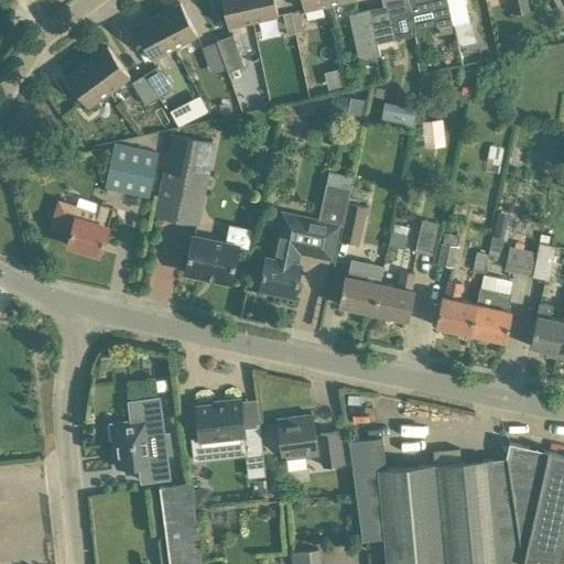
[(253,20),(248,0),(221,0),(225,11),(228,25),(253,20)]
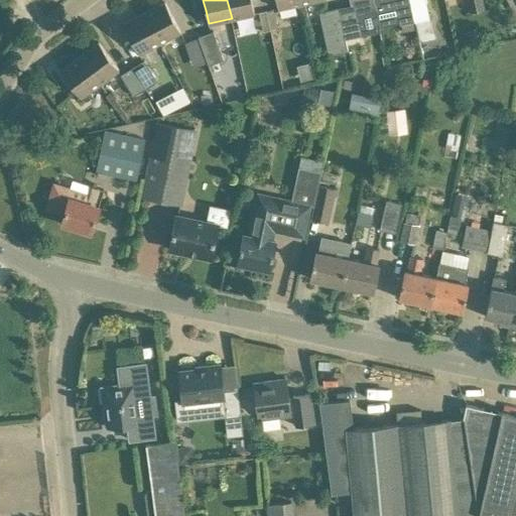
[(251,0),(227,0),(232,18),(255,13),(251,0)]
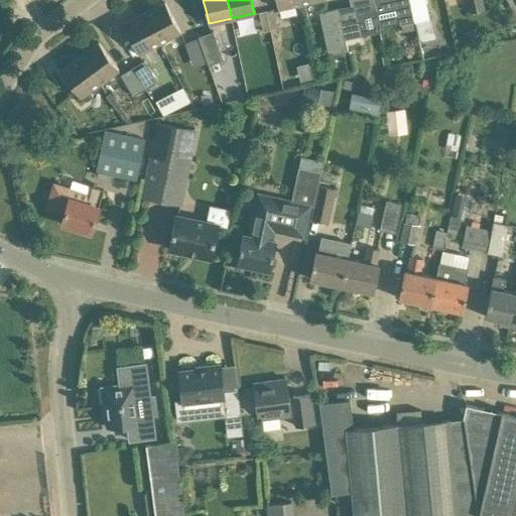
[(349,0),(351,5),(339,7),(345,39),(346,38),(362,35),(358,14),(376,10),(373,0),(349,0)]
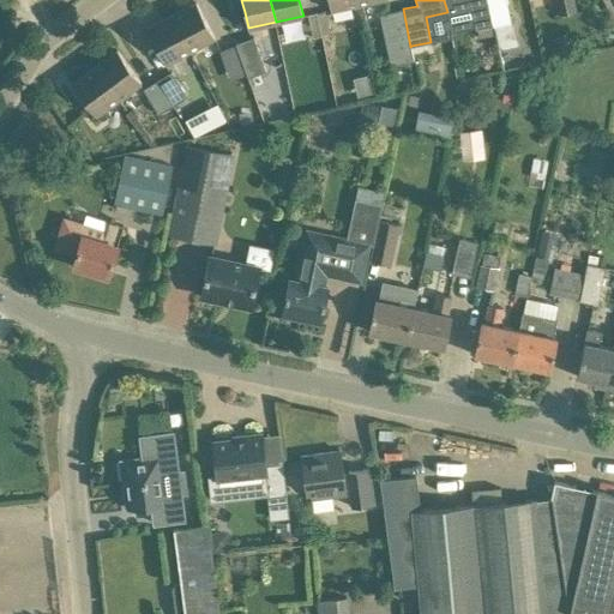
[(444,0),(447,12),(471,7),(469,0),(444,0)]
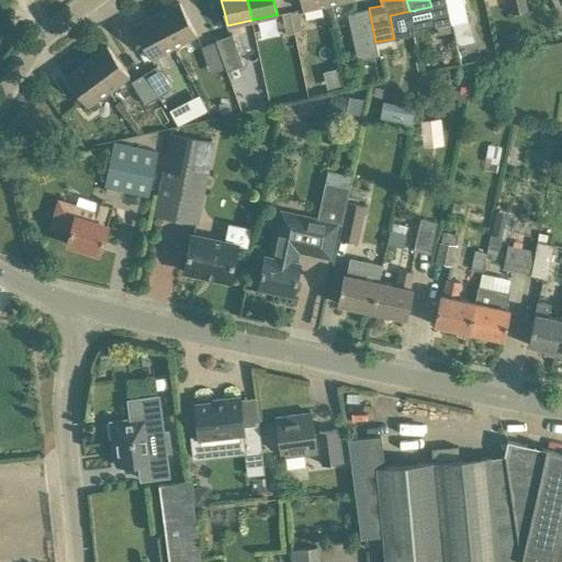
[(446,0),(429,0),(431,7),(436,26),(438,26),(439,33),(452,31),(450,23),(451,23),(446,0)]
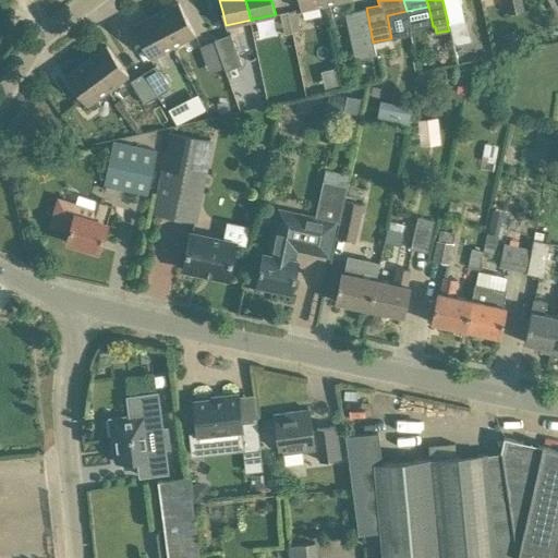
[(460,0),(443,0),(448,23),(464,20),(460,0)]
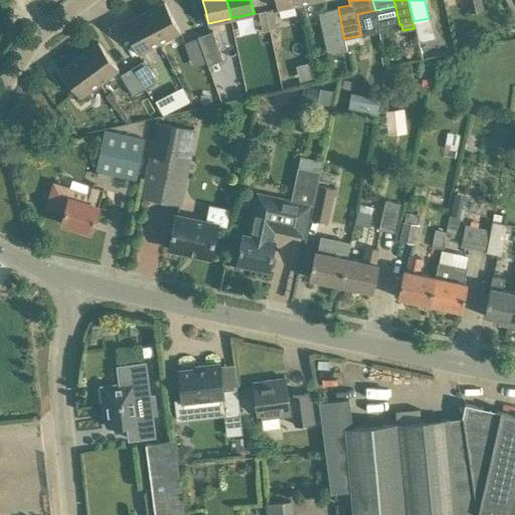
[(466,0),(469,12),(484,8),(482,0),(466,0)]
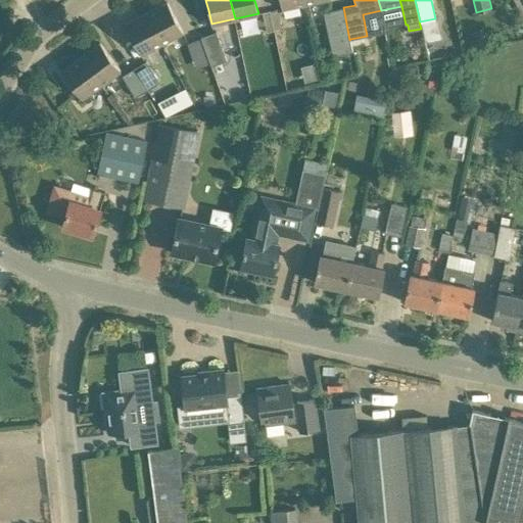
[(168,1),(146,12),(161,43),(183,32),(177,19),(168,1)]
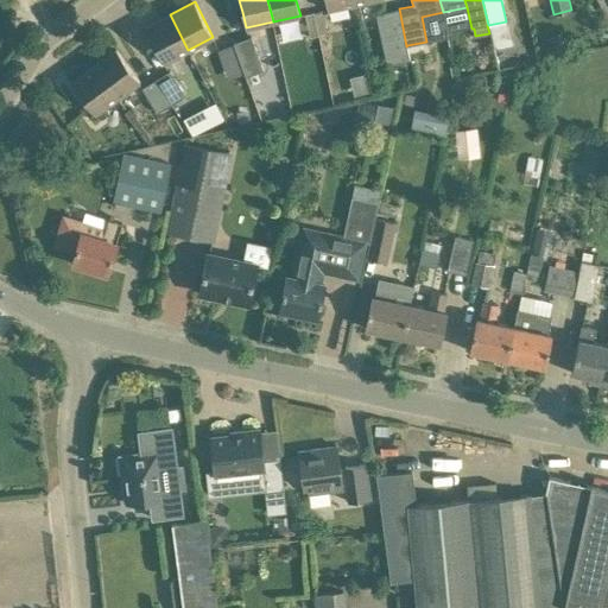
[(406,46),(399,8),(377,13),(387,65),(410,59),(407,45),(406,46)]
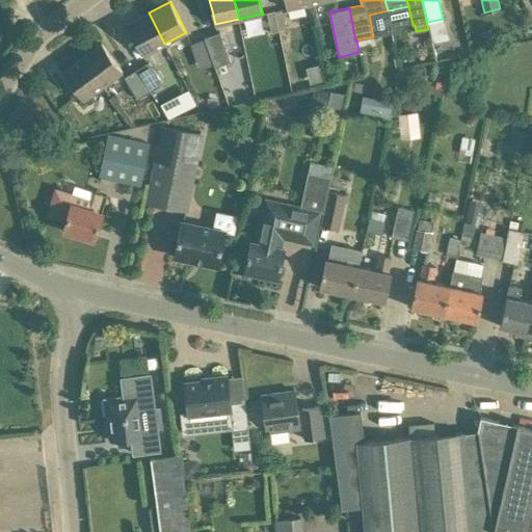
[(164,44),(149,12),(127,24),(143,55),(164,44)]
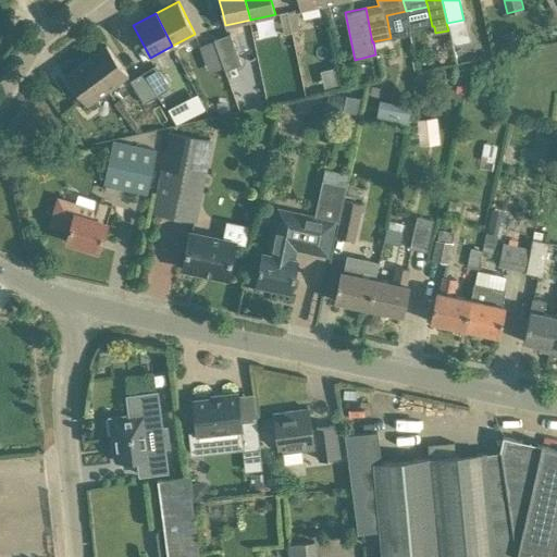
[(214,39),(225,70),(242,64),(231,33),(214,39)]
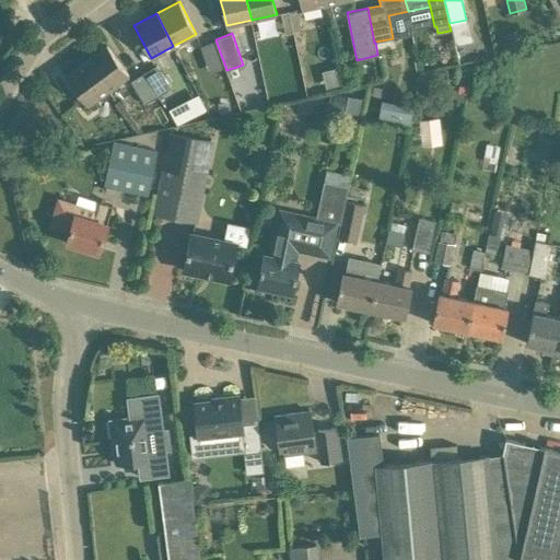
[(107,45),(86,60),(108,90),(129,74),(107,45)]
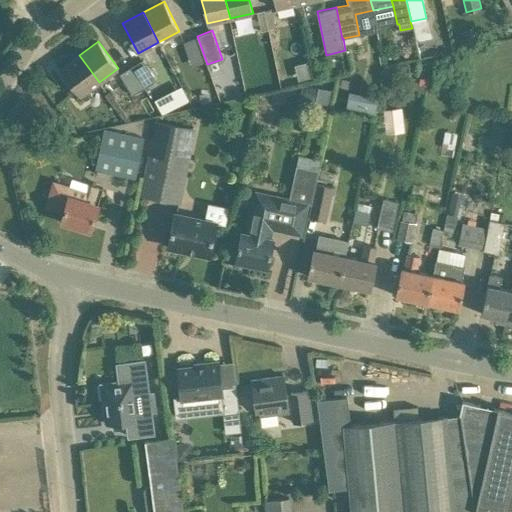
[(99,82),(79,55),(60,69),(72,85),(80,96),(99,82)]
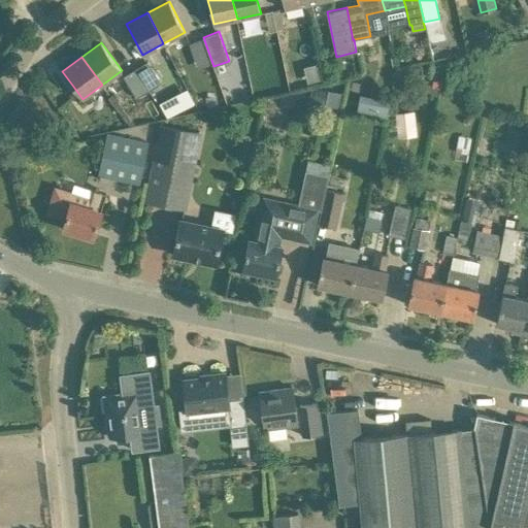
[(123,75),(137,98),(161,83),(147,61),(123,75)]
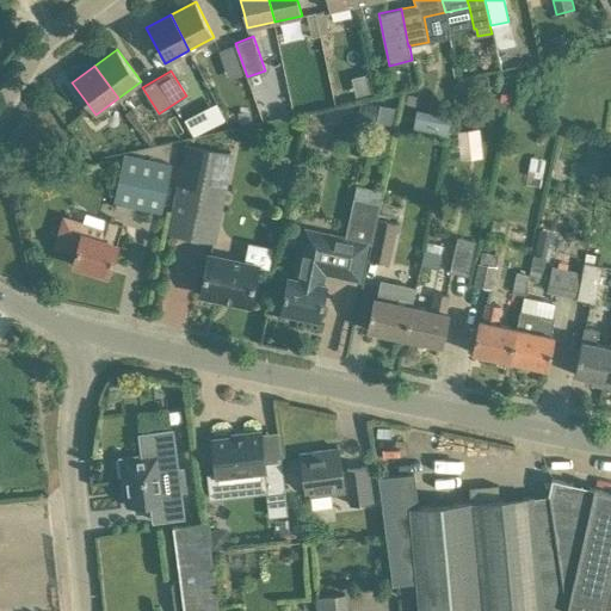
[(407,94),(405,104),(414,105),(417,96),(407,94)]
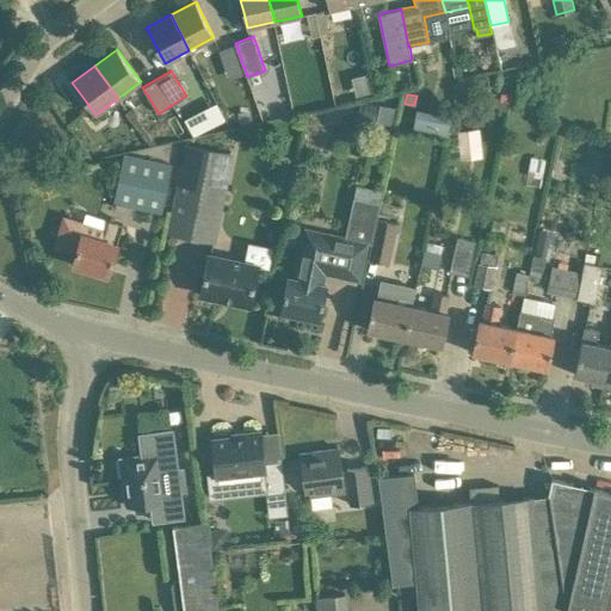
[(396,107),(362,100),(357,121),(392,129),(396,107)]
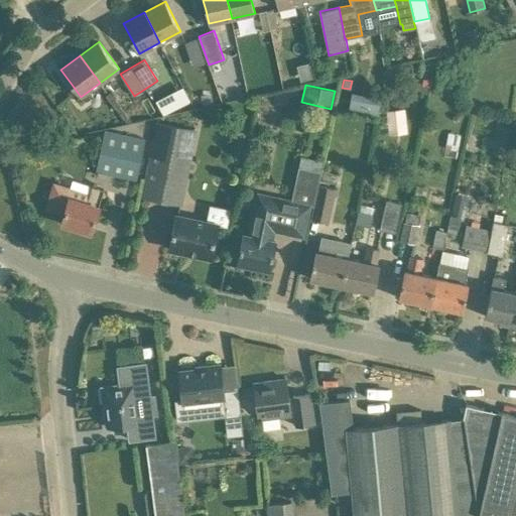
[(348,95),(347,109),(377,111),(378,96),(348,95)]
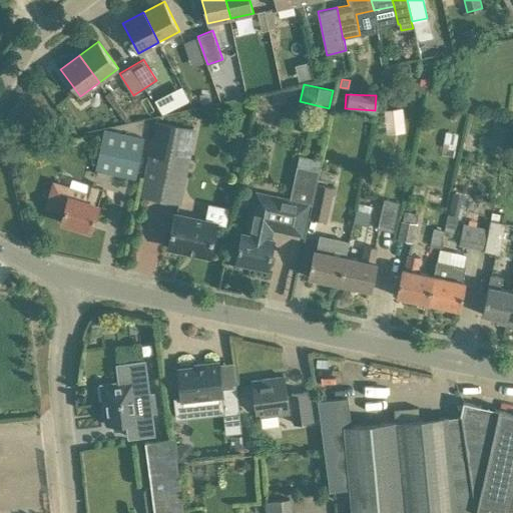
[(385,109),(388,133),(406,131),(403,107),(385,109)]
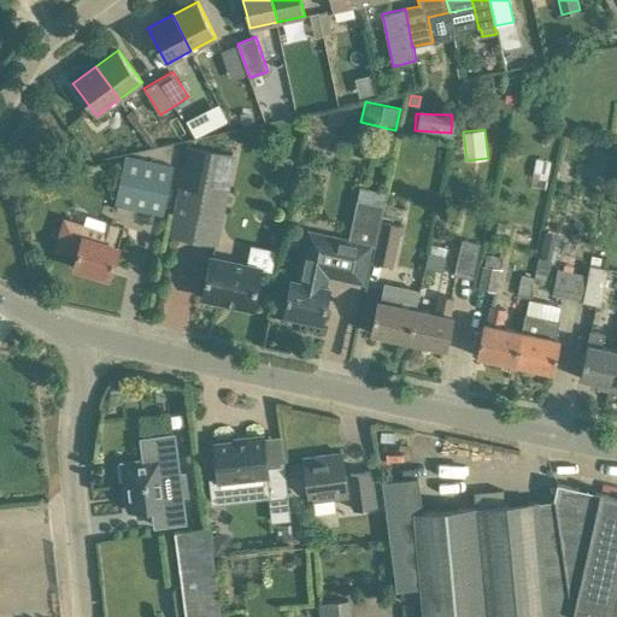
[(235,156),(189,146),(170,235),(216,245),(235,156)]
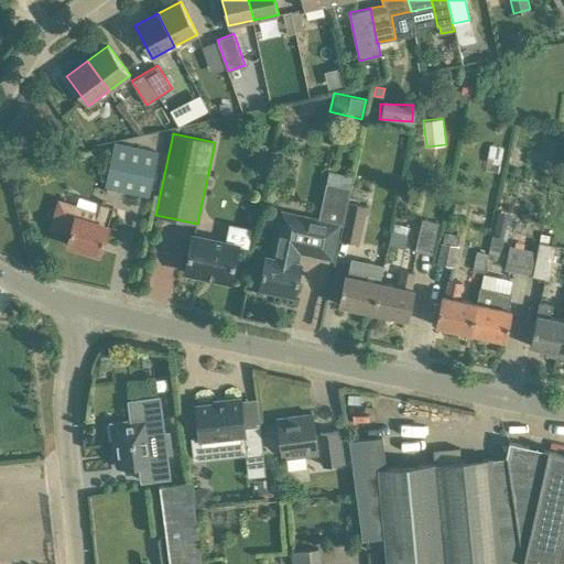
[(106,186),(149,196),(158,152),(115,143),(106,186)]
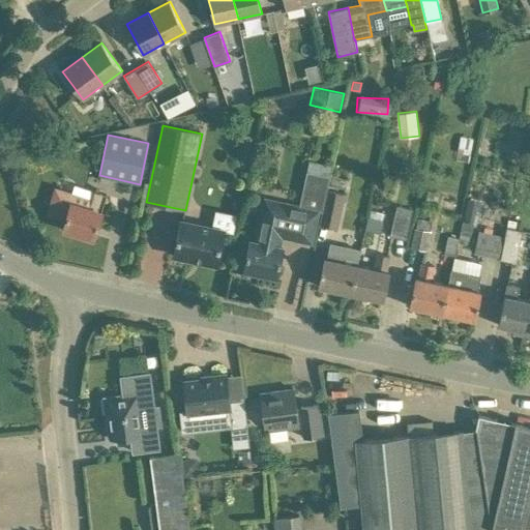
[(459,153),(470,155),(474,139),(462,136),(459,153)]
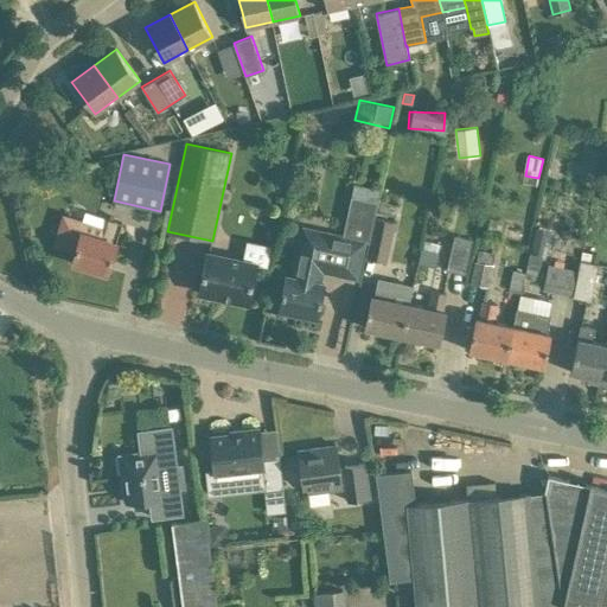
[(378,202),(351,196),(347,217),(374,223),(375,217),(378,202)]
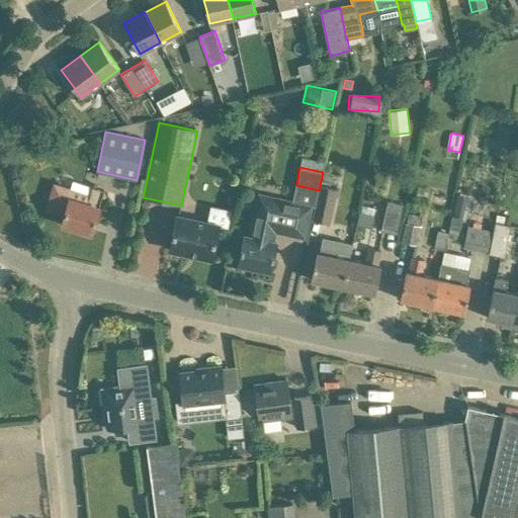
[(62,224),(91,233),(104,190),(93,186),(87,204),(69,198),(72,189),(55,184),(48,207),(65,212),(62,224)]
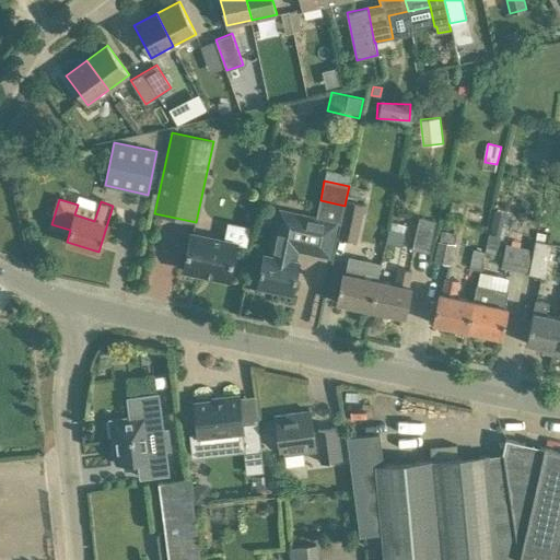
[(345,206),(343,211),(338,237),(358,242),(366,205),(346,200),(345,206)]
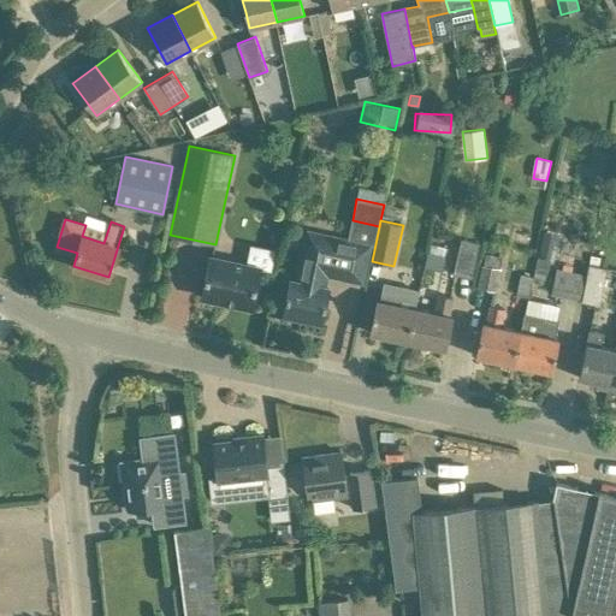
[(290,280),(283,314),(321,321),(329,288),(327,288),(329,277),(365,284),(373,243),(323,232),(320,248),(303,244),(296,280),(290,280)]
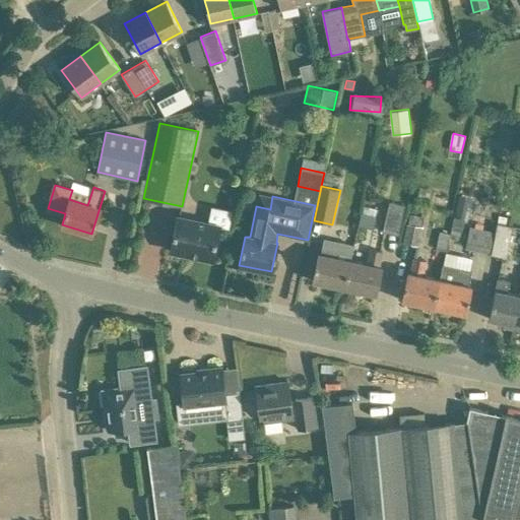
[(493,197),(483,201),(488,209),(496,206),(493,197)]
